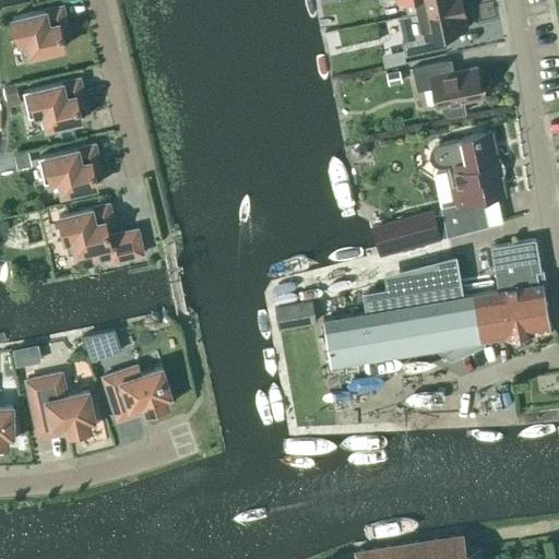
[(394,0),(395,1),(399,0),(404,0),(407,14),(417,13),(462,3),(461,0),(394,0)]
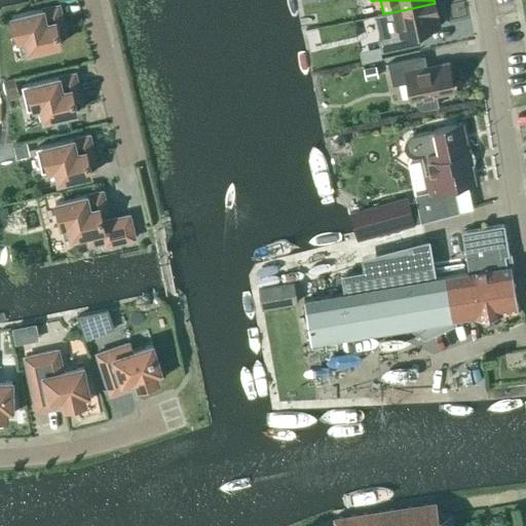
[(434,29),(435,30),(441,29),(438,14),(437,14),(435,3),(392,12),(396,27),(388,28),(390,37),(378,40),(381,52),(417,44),(415,32),(434,29)]
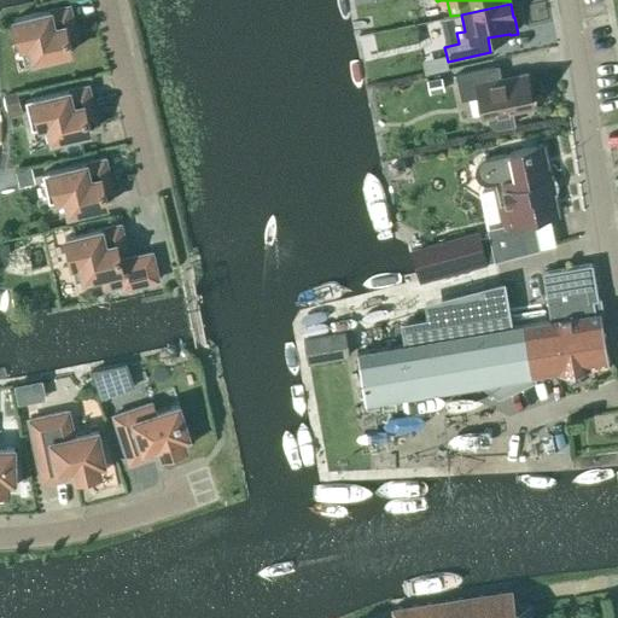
[(29,46),(33,62),(71,52),(66,31),(75,30),(69,6),(13,19),(21,47),(29,46)]
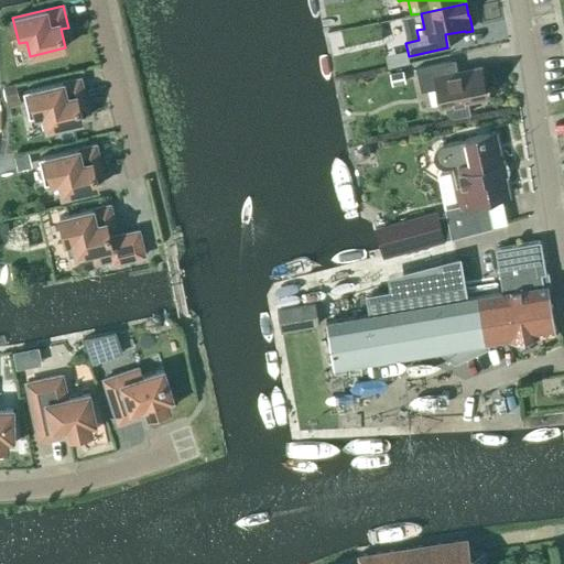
[(441,106),(445,105),(446,110),(447,112),(448,114),(449,116),(452,117),(454,117),(457,117),(469,114),(466,100),(486,96),(480,69),(454,75),(451,61),(415,68),(421,91),(437,88),(441,106)]
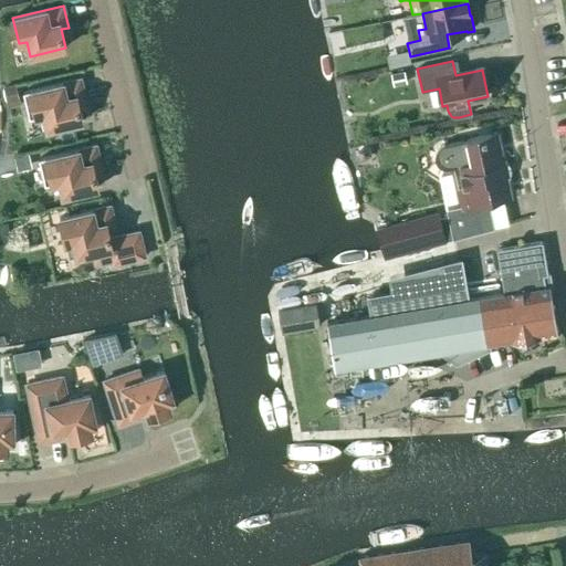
[(392,85),(406,83),(404,71),(390,73),(392,85)]
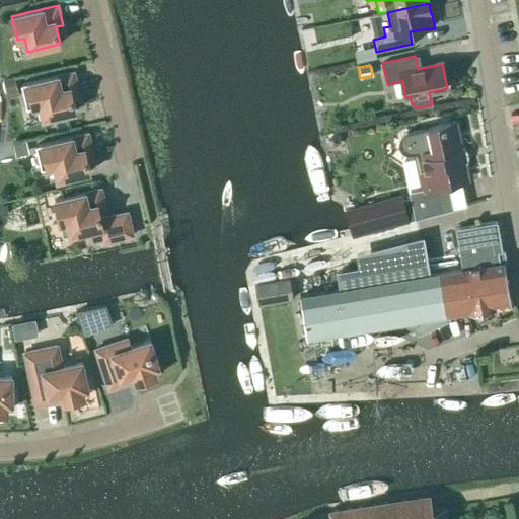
[(40,105),(43,119),(76,110),(72,93),(78,92),(73,72),(21,84),(26,108),(40,105)]
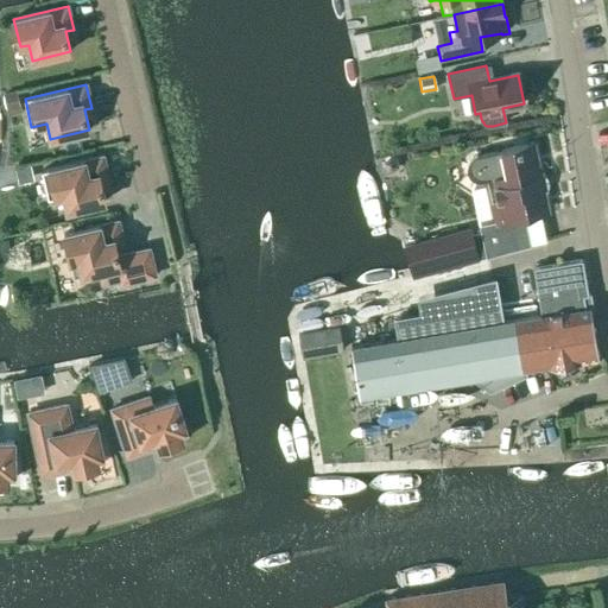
[(14,90),(2,94),(7,111),(10,109),(12,115),(21,113),(16,90),(14,90)]
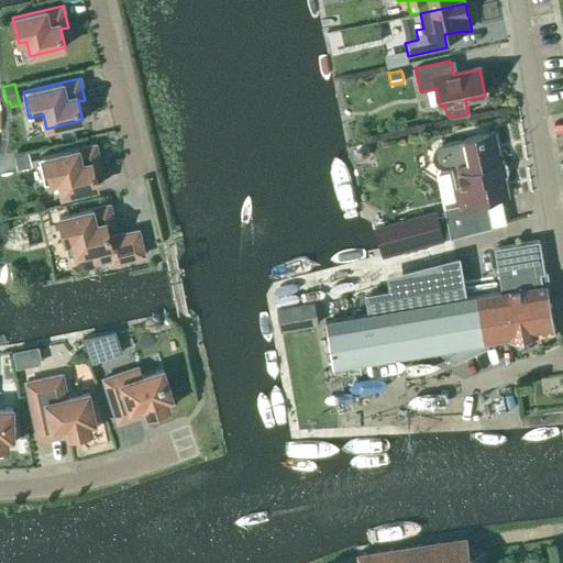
[(438,217),(435,211),(373,228),(382,256),(481,230),(474,202),(506,196),(493,133),(441,144),(439,144),(437,145),(435,146),(434,147),(432,148),(431,151),(431,152),(430,154),(430,156),(431,158),(431,161),(432,162),(434,164),(437,166),(439,166),(440,166),(441,167),(443,166),(448,165),(459,202),(443,207),(445,214),(438,217)]
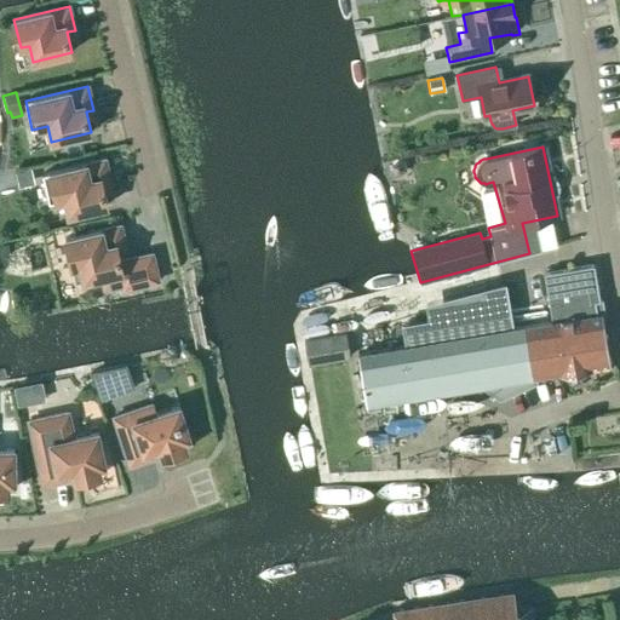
[(103,185),(110,183),(105,160),(42,174),(49,202),(64,199),(68,214),(107,206),(103,185)]
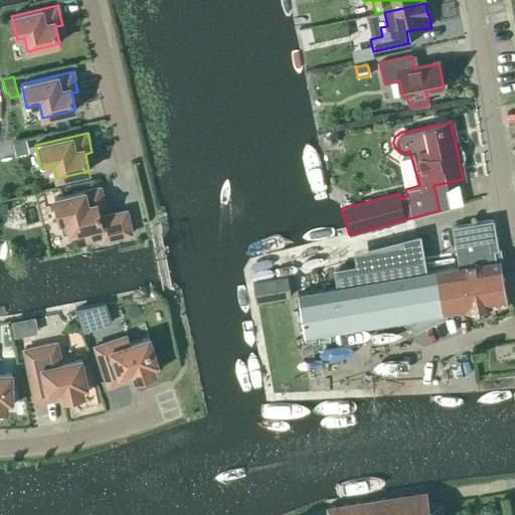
[(28,152),(25,139),(12,142),(15,155),(28,152)]
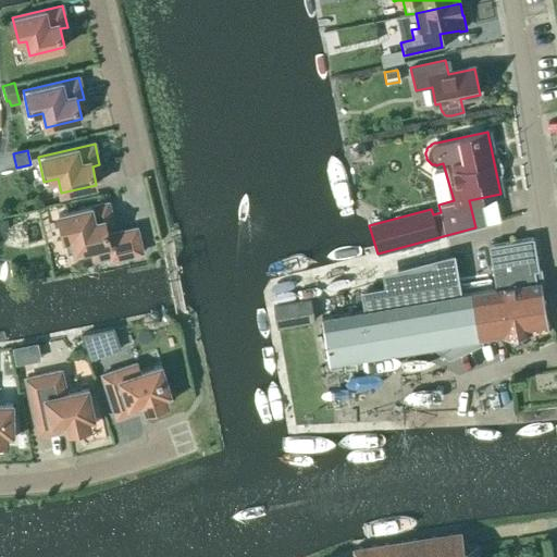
[(113,224),(108,202),(58,214),(64,239),(72,238),(75,252),(91,248),(94,259),(118,254),(118,258),(141,252),(136,227),(108,234),(106,225),(113,224)]
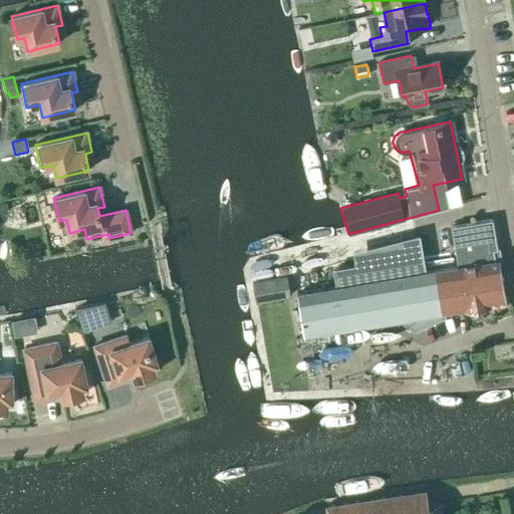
[(451,226),(457,266),(464,307),(506,300),(499,259),(496,259),(495,249),(497,249),(492,219),(451,226)]
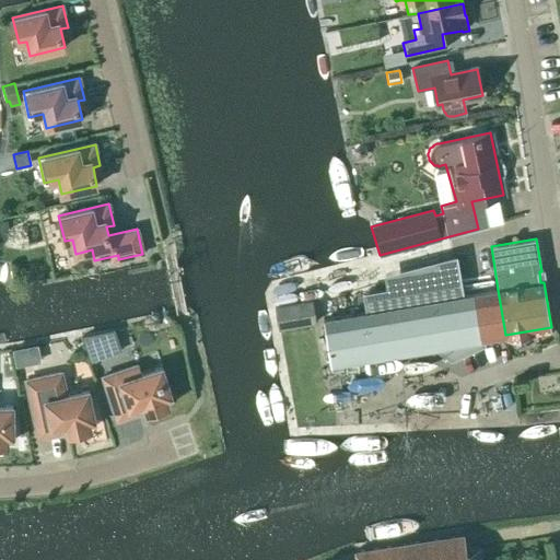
[(480,339),(481,339),(474,294),(464,295),(456,254),(383,272),(385,288),(361,291),(364,312),(323,319),(330,364),(438,347),(452,356),(480,342),(480,339)]
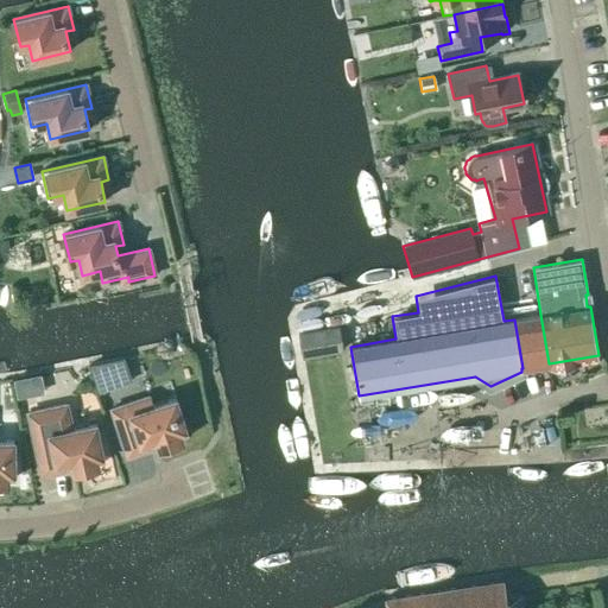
[(298,331),(302,356),(343,349),(339,324),(298,331)]
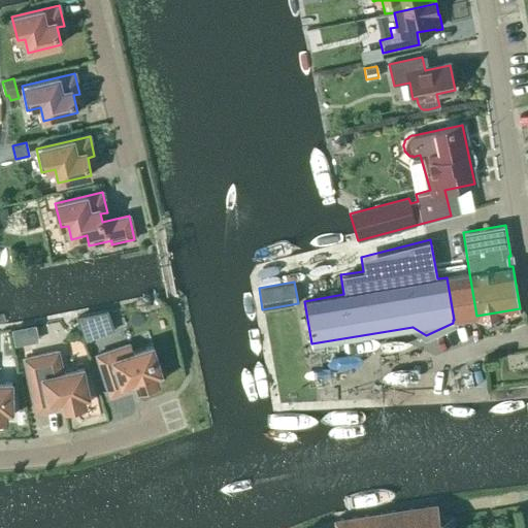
[(96,312),(77,317),(86,341),(103,335),(102,333),(96,312)]
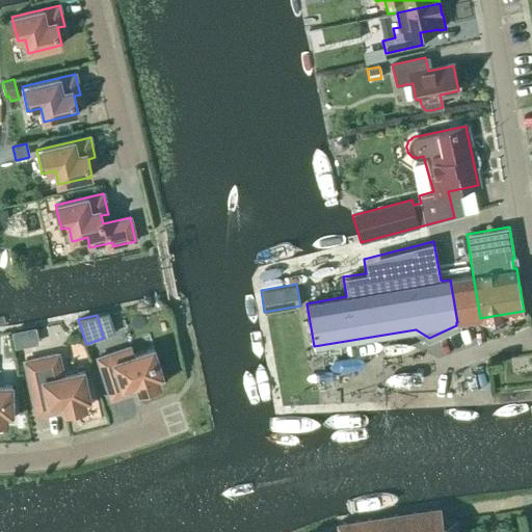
[(19,330),(11,331),(15,348),(22,347),(19,330)]
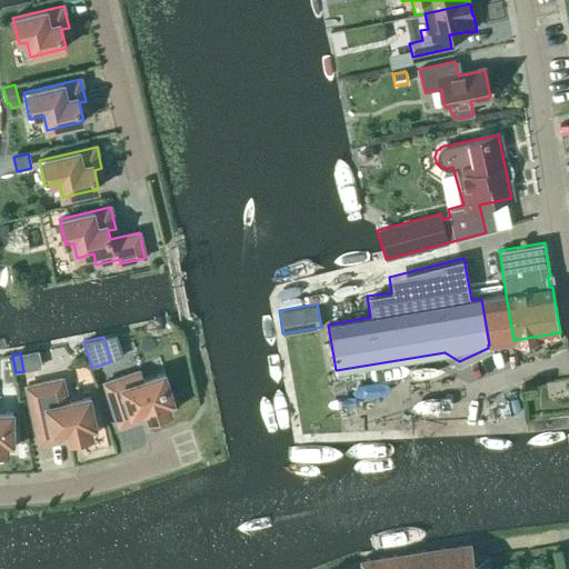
[(163,372),(142,379),(139,371),(105,382),(117,421),(146,411),(148,420),(171,412),(168,403),(173,402),(163,372)]
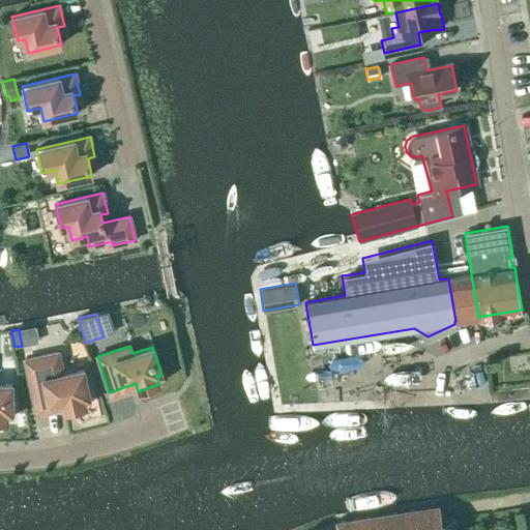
[(84,399),(89,398),(84,369),(62,374),(58,353),(24,360),(35,409),(62,403),(64,411),(86,407),(84,399)]
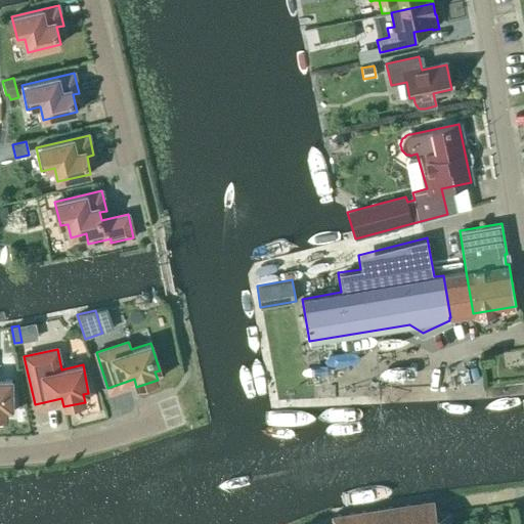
[(0,379),(0,416),(7,417),(7,408),(12,408),(11,380),(0,379)]
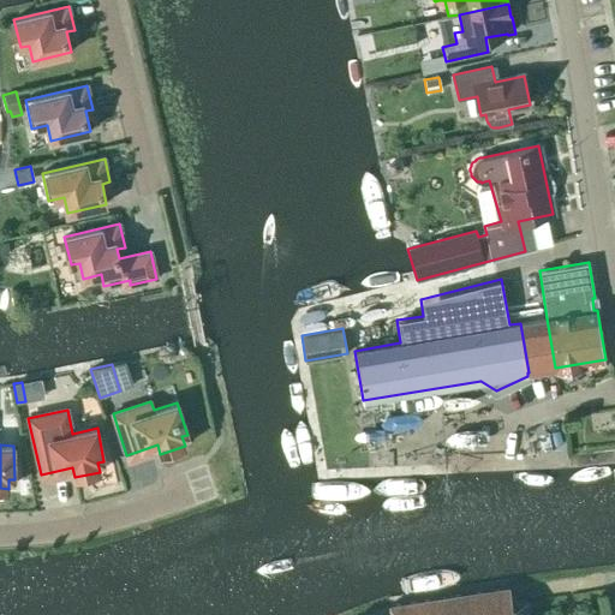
[(529,614),(527,602),(512,604),(509,586),(390,605),(392,614),(529,614)]
